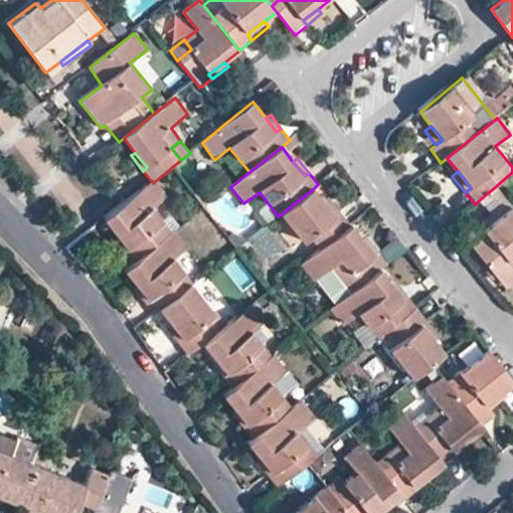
[(155,181),(153,183),(126,204),(105,221),(117,236),(128,250),(124,253),(133,266),(172,233),(162,221),(153,208),(168,196),(155,181)]
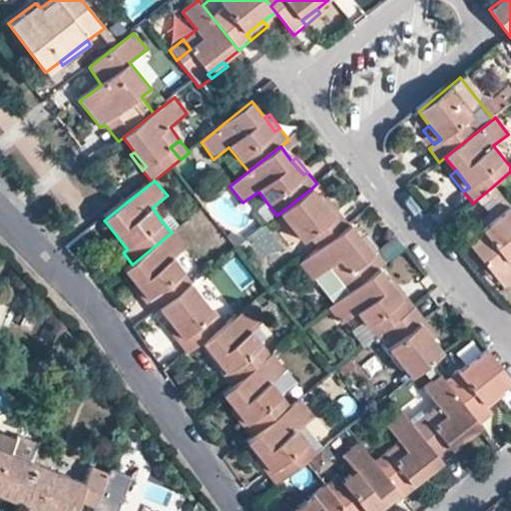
[(510,204),(495,184),(494,185),(510,206),(510,208),(467,240),(505,291),(507,289),(504,284),(510,279),(510,264),(509,263),(510,262),(510,204)]
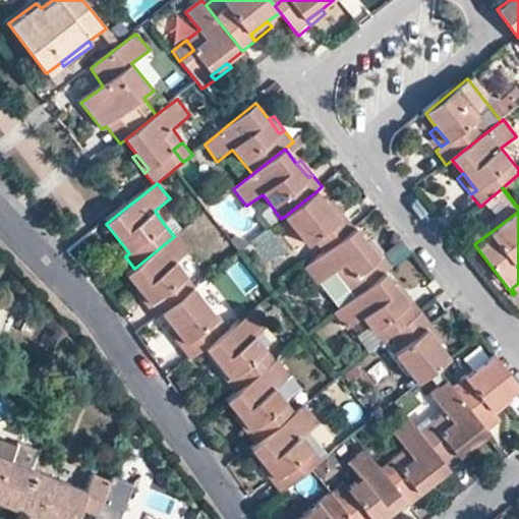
[(502,188),(483,204),(487,210),(500,202),(507,211),(470,239),(474,244),(518,212),(518,210),(502,188)]
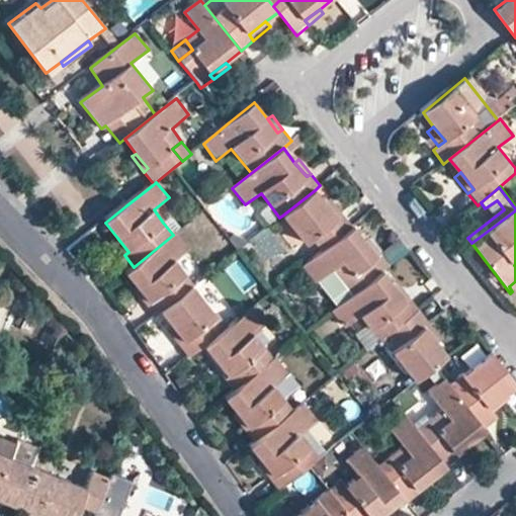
[(348,233),(324,202),(315,190),(282,216),(306,244),(313,241),(322,254),(348,233)]
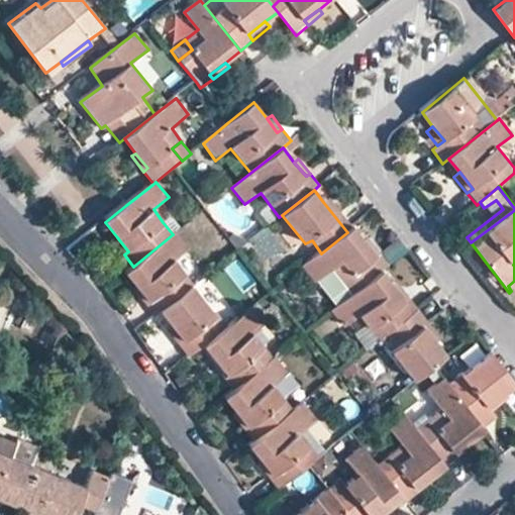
[(347,232),(353,227),(328,198),(323,202),(347,232)]
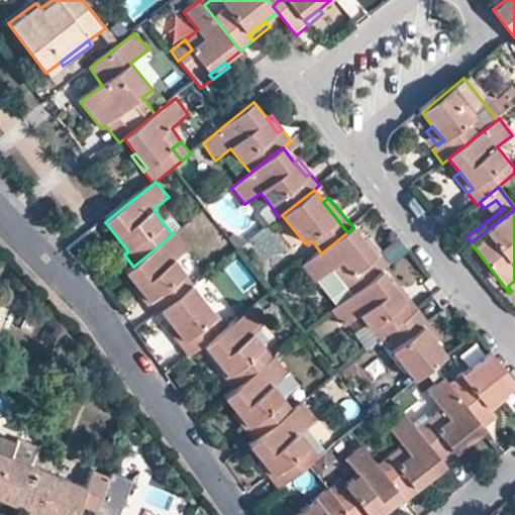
[(171,217),(163,222),(173,234),(176,232),(180,229),(171,217)]
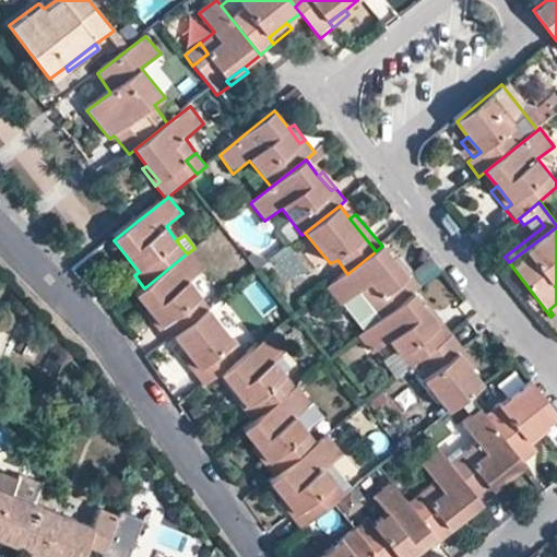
[(382,246),(376,251),(347,274),(328,289),(340,307),(358,293),(370,306),(381,297),(391,311),(414,293),(422,286),(412,273),(406,276),(395,261),(395,262),(382,246)]
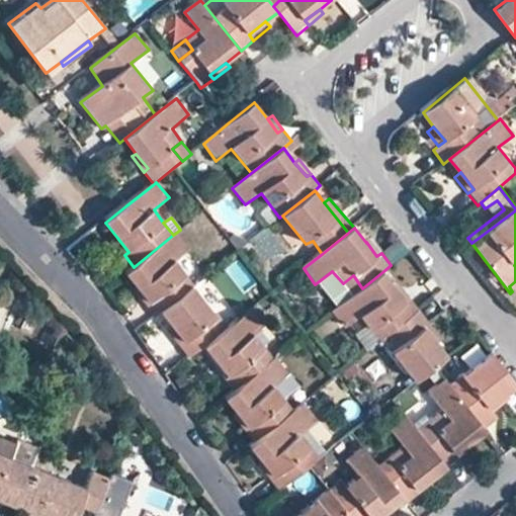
[(216,231),(209,236),(213,243),(221,238),(216,231)]
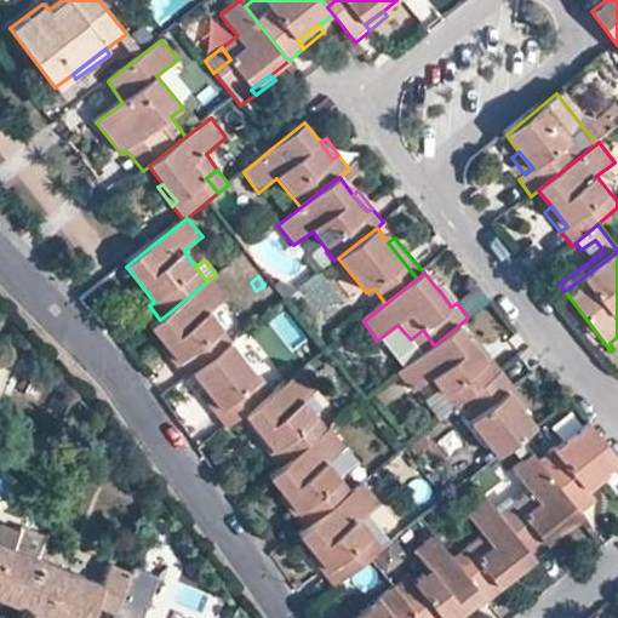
[(211,279),(207,281),(160,320),(150,327),(165,344),(181,364),(175,367),(186,382),(193,375),(233,343),(210,312),(227,298),(211,279)]
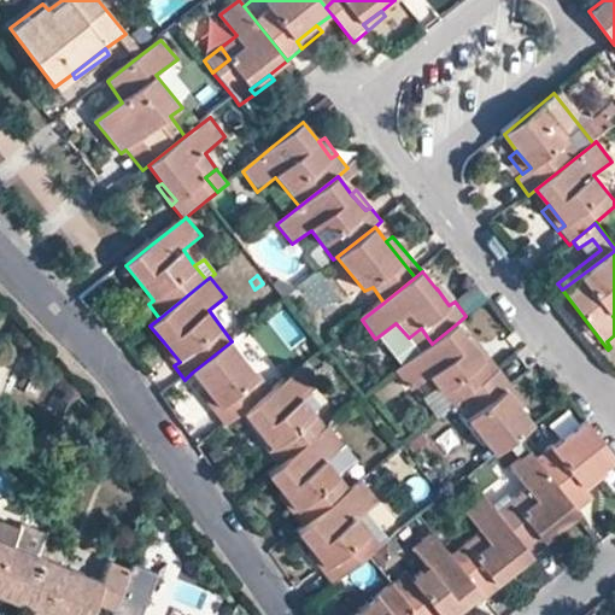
[(153,300),(140,283),(134,287),(148,304),(153,300)]
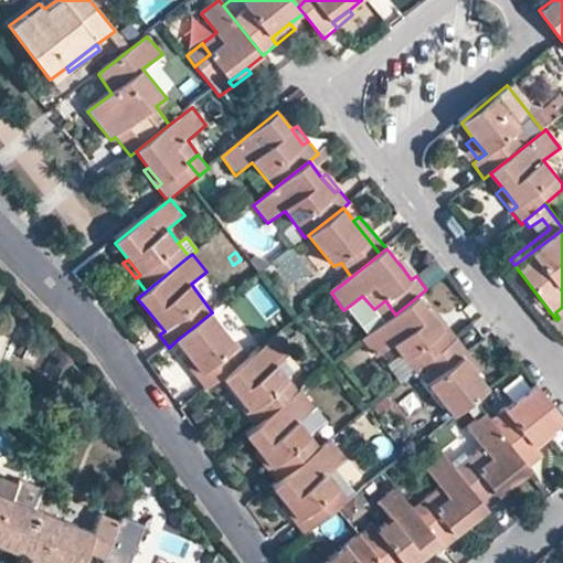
[(411,279),(416,276),(404,263),(400,264),(411,279)]
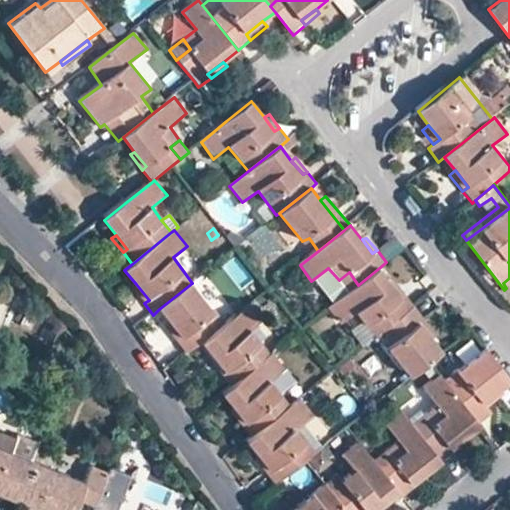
[(402,300),(391,284),(379,268),(358,285),(349,292),(328,309),(341,325),(357,313),(375,337),(384,330),(414,306),(406,296),(402,300)]
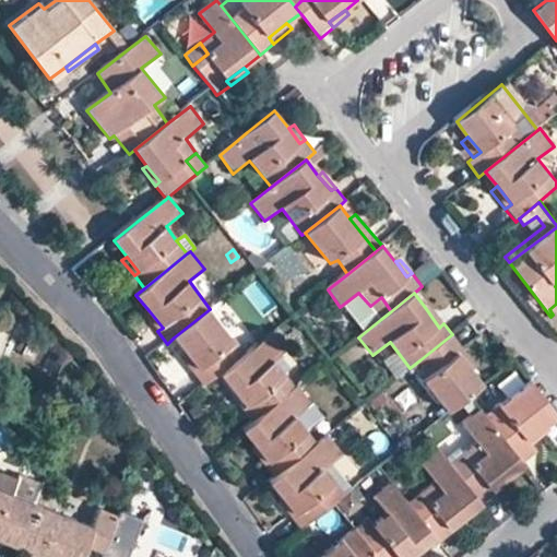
[(381,297),(370,306),(381,319),(391,311),(381,297)]
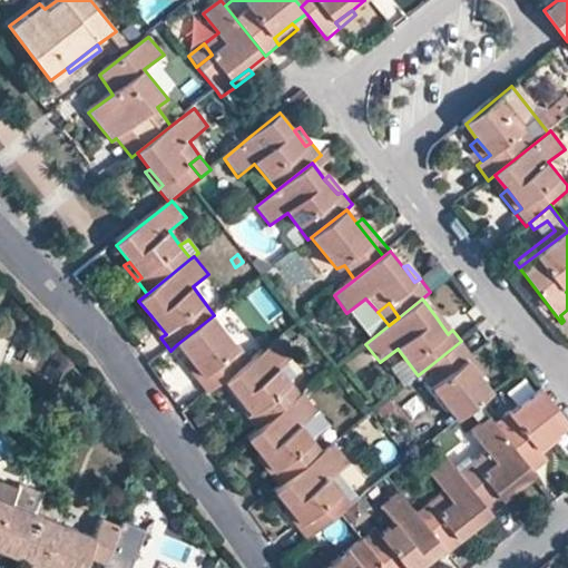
[(448,334),(452,330),(439,313),(436,316),(448,334)]
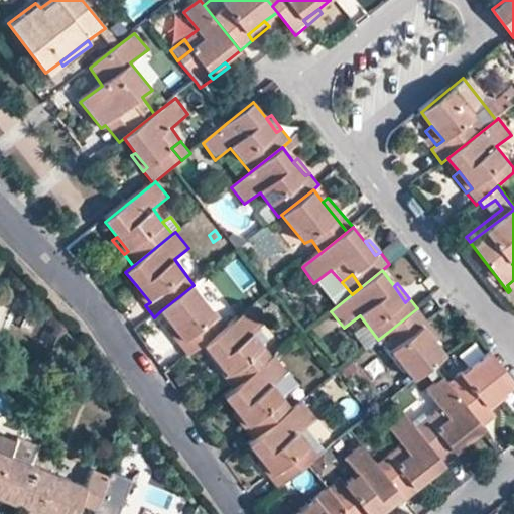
[(215,311),(194,285),(160,311),(171,327),(182,341),(177,346),(187,359),(205,346),(229,327),(217,311),(215,311)]
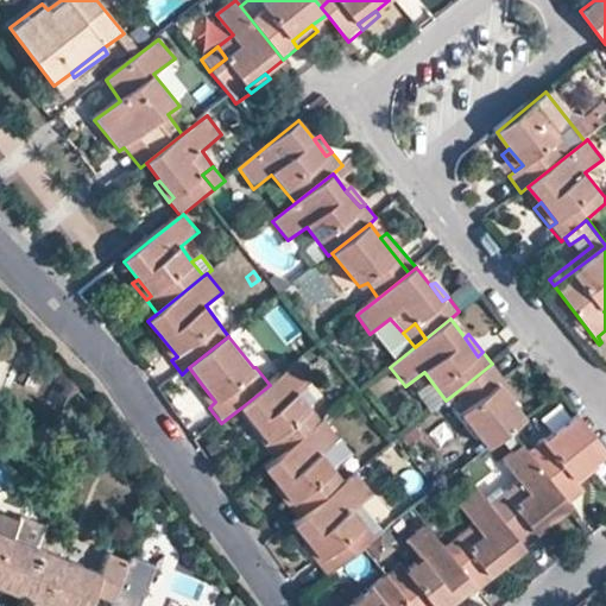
[(177,357),(162,338),(157,340),(171,360),(177,357)]
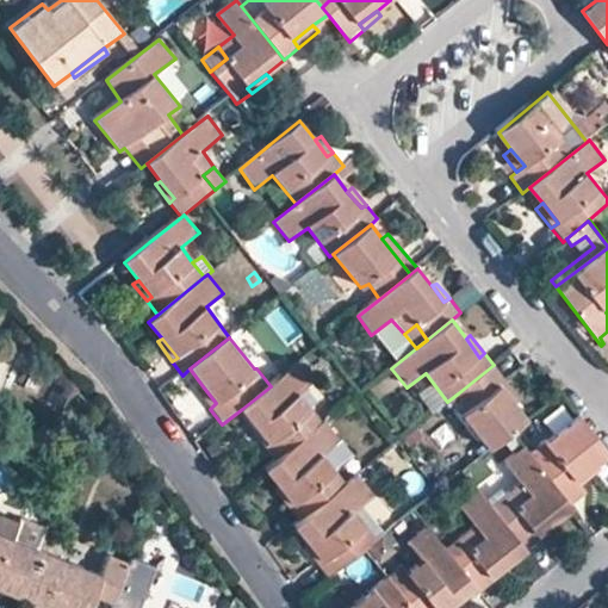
[(302,361),(271,386),(242,409),(255,426),(268,444),(264,447),(275,461),(321,425),(298,395),(317,379),(302,361)]
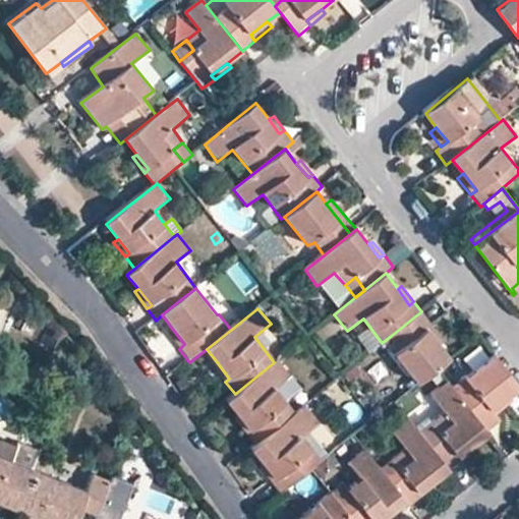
[(421,311),(391,336),(401,349),(395,354),(418,384),(438,368),(452,357),(428,330),(433,326),(421,311)]
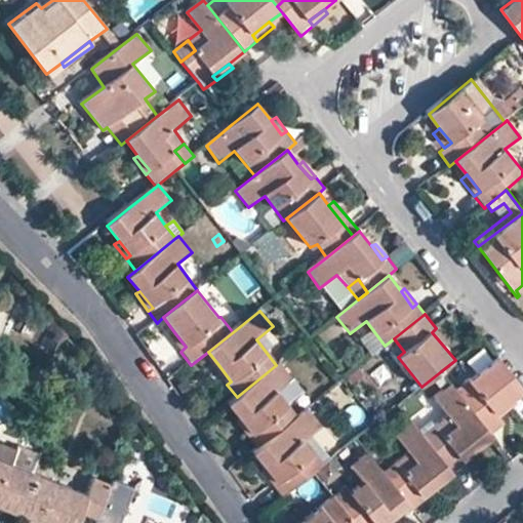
[(291,323),(286,327),(293,335),(298,332),(291,323)]
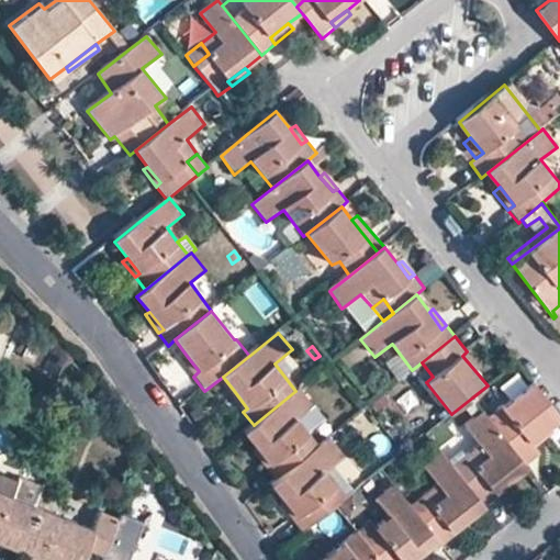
[(199,371),(187,356),(181,359),(193,377),(199,371)]
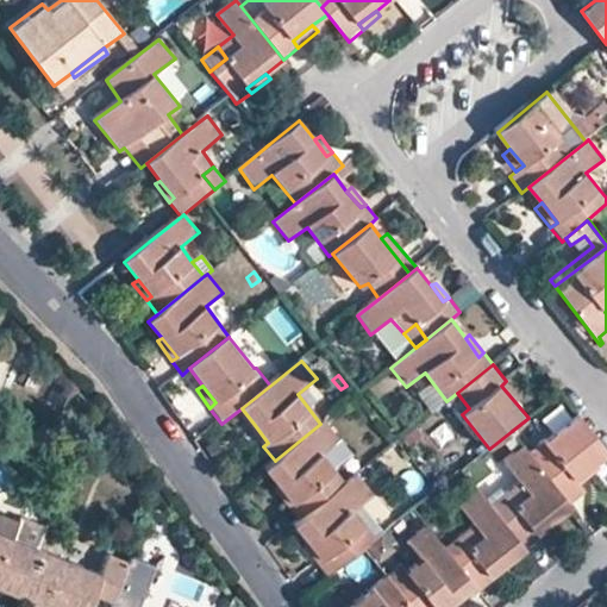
[(606,451),(577,415),(530,454),(571,506),(586,495),(580,487),(575,481),(593,465),(606,456),(606,451)]
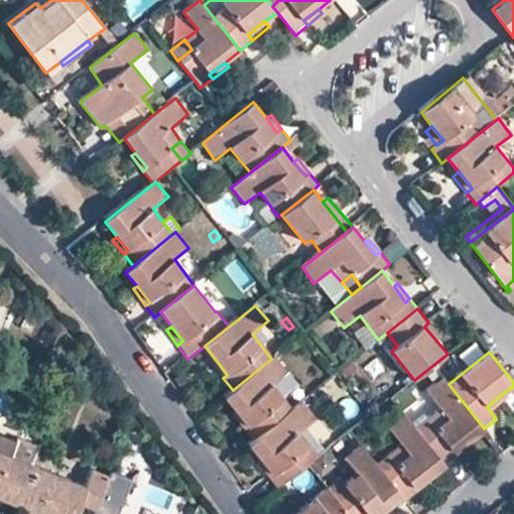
[(287,373),(274,357),(271,359),(233,390),(224,397),(235,411),(247,426),(244,429),(252,441),(292,409),(272,384),(287,373)]
